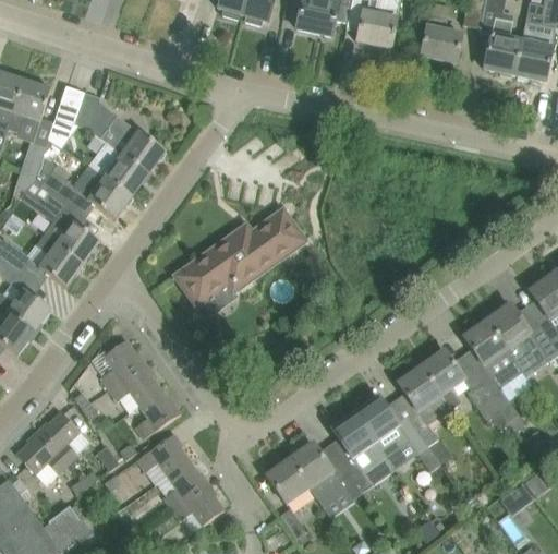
[(219,0),(218,7),(223,9),(222,14),(239,19),(240,13),(243,13),(246,0),(219,0)]
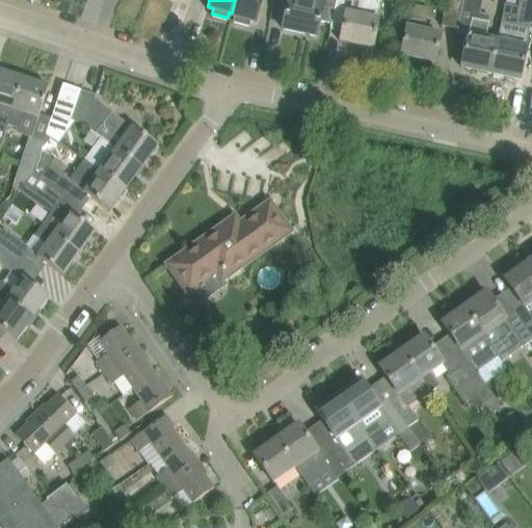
[(235,0),(232,12),(240,16),(239,21),(249,23),(250,18),(256,20),(262,0),(235,0)]
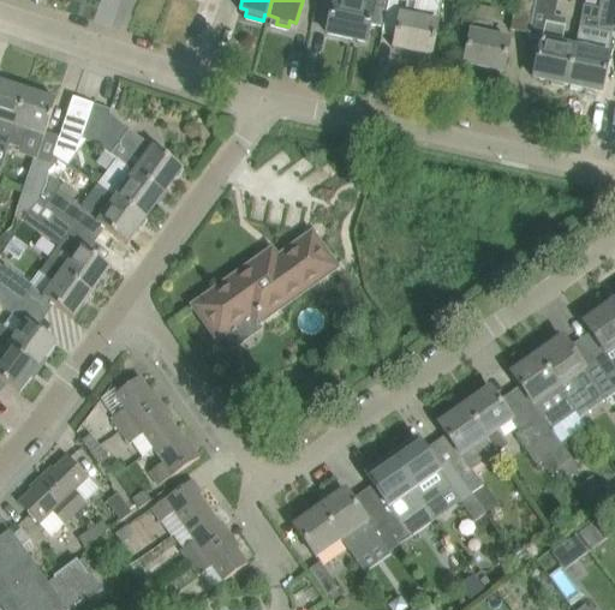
[(334,0),(333,6),(327,30),(365,39),(369,22),(383,24),(387,7),(388,0),(334,0)]
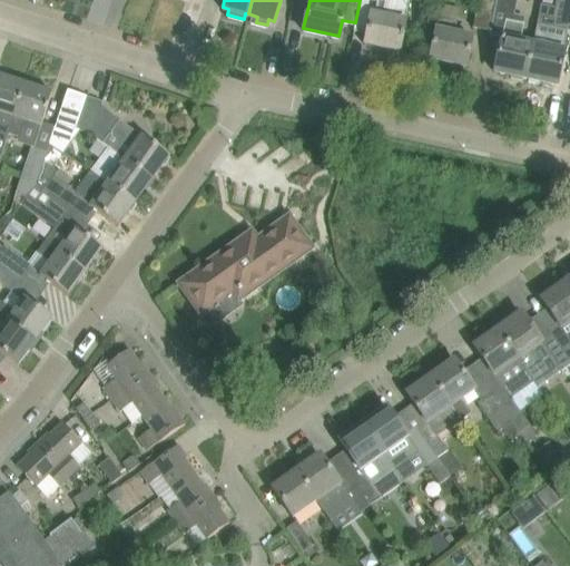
[(360,0),(359,7),(355,22),(354,29),(366,31),(364,41),(399,49),(404,27),(405,18),(403,18),(408,0),(360,0)]
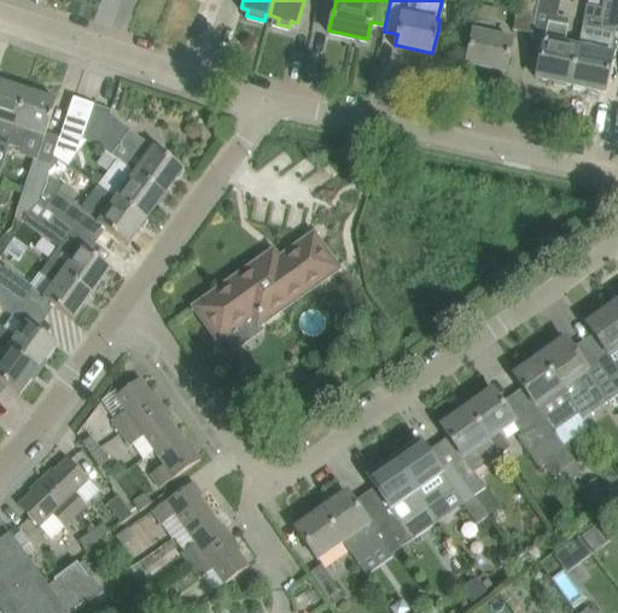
[(517,0),(512,27),(531,30),(535,7),(536,7),(537,0),(517,0)]
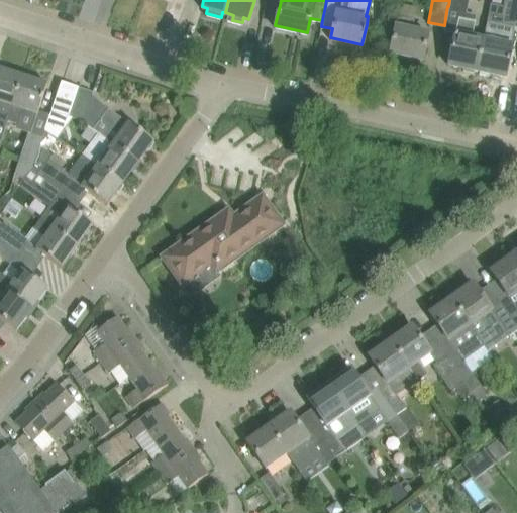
[(449,0),(448,6),(463,10),(463,9),(464,0),(449,0)]
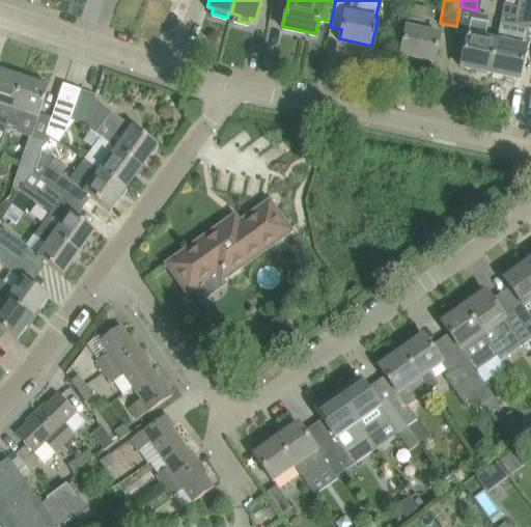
[(435,59),(439,38),(440,32),(423,28),(425,19),(427,5),(413,1),(408,25),(407,25),(400,52),(435,59)]
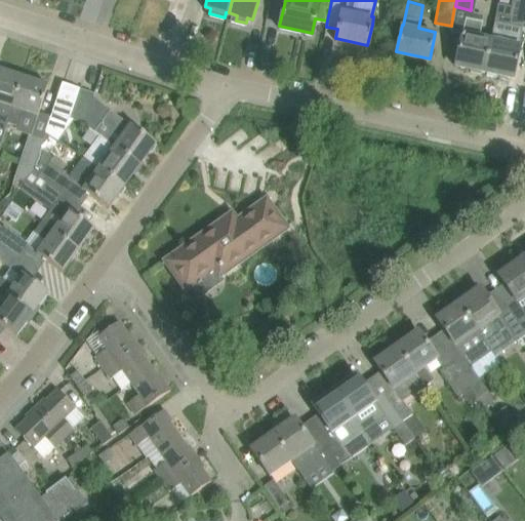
[(459,43),(455,64),(471,67),(471,69),(481,71),(481,69),(484,70),(491,38),(478,36),(481,22),(466,17),(462,32),(459,43)]
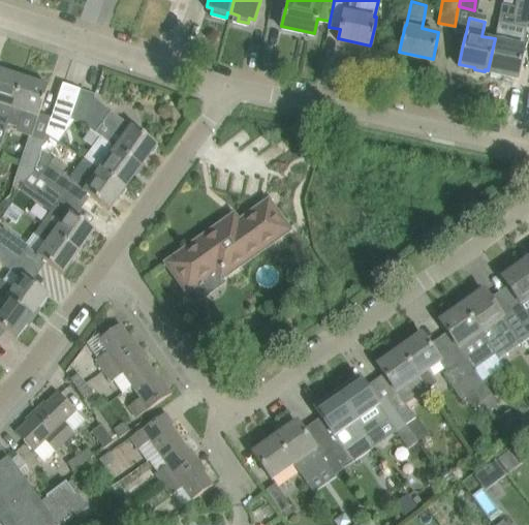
[(495,38),(488,70),(491,70),(491,72),(501,74),(501,73),(517,76),(523,43),(527,26),(498,20),(495,38)]
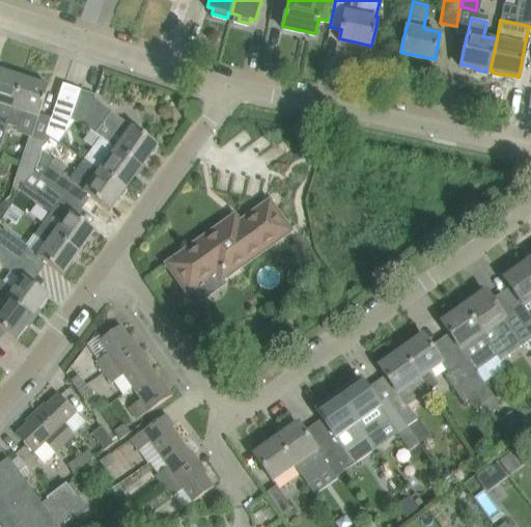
[(0,119),(7,122),(23,75),(0,67),(0,119)]
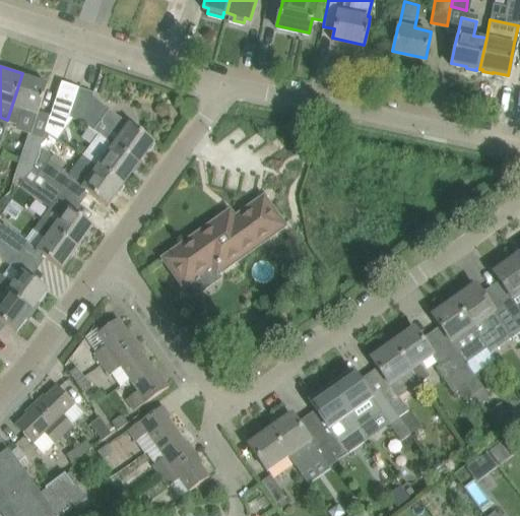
[(42,101),(48,81),(22,73),(7,120),(17,123),(22,109),(37,114),(39,109),(42,101)]
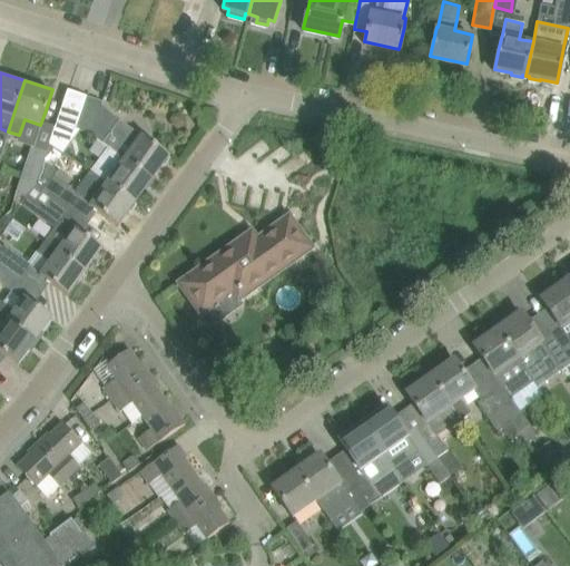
[(60,108),(57,119),(77,126),(87,95),(67,88),(60,108)]
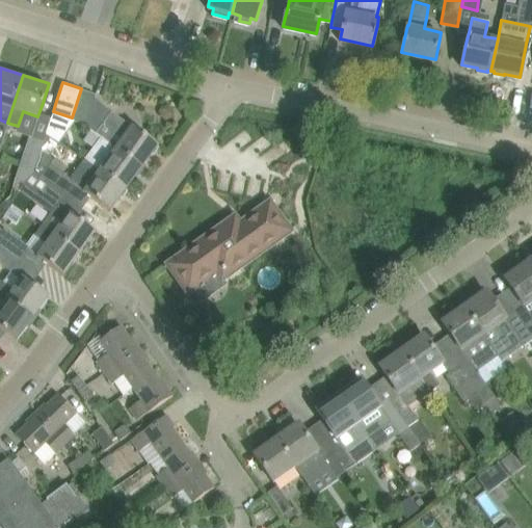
[(81,88),(72,117),(85,123),(96,93),(81,88)]
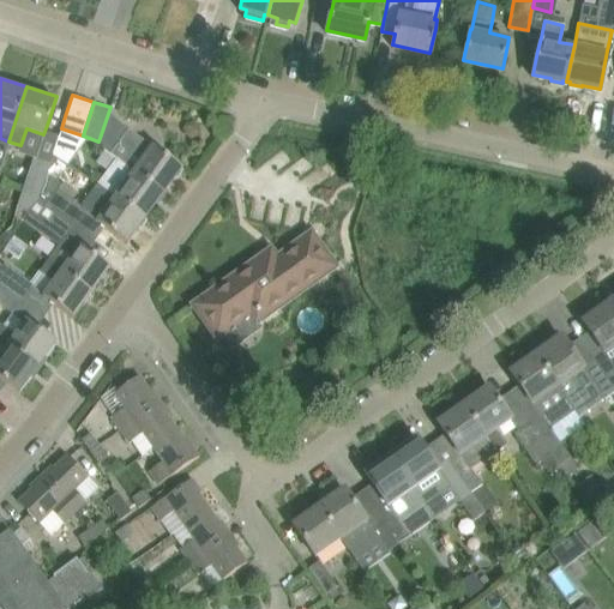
[(128,126),(110,151),(115,156),(163,190),(181,164),(181,166),(182,164),(128,126)]
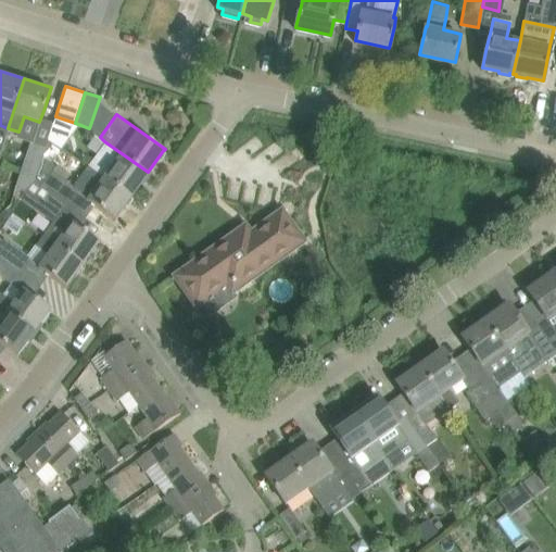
[(46,146),(53,121),(41,116),(39,122),(34,141),(30,140),(28,145),(13,191),(20,196),(25,189),(36,176),(42,155),(46,146)]
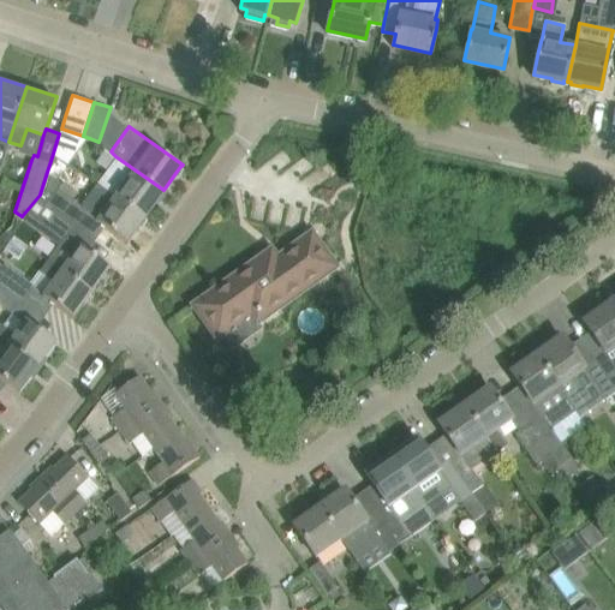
[(145,215),(163,190),(115,156),(107,168),(125,180),(115,193),(145,215)]
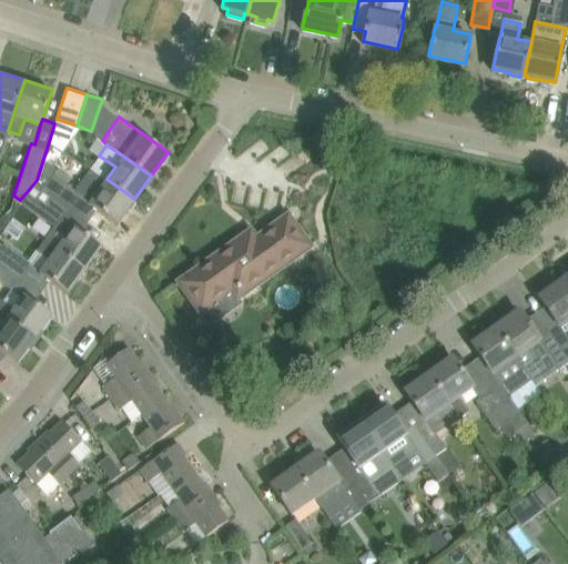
[(43,159),(37,180),(71,205),(79,194),(81,192),(79,191),(53,173),(58,169),(43,159)]
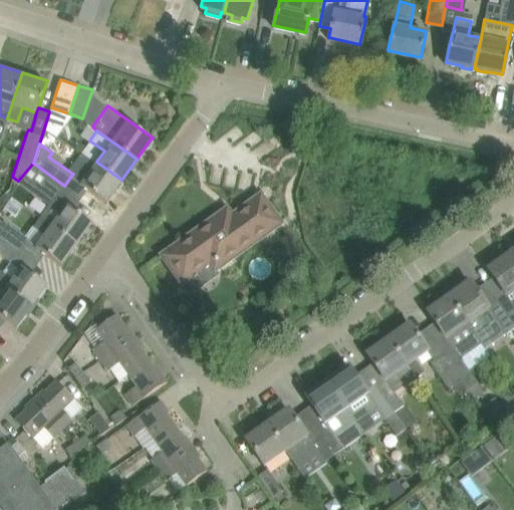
[(121,180),(96,162),(84,154),(71,173),(73,174),(71,176),(80,184),(90,190),(106,202),(107,201),(106,200),(121,180)]
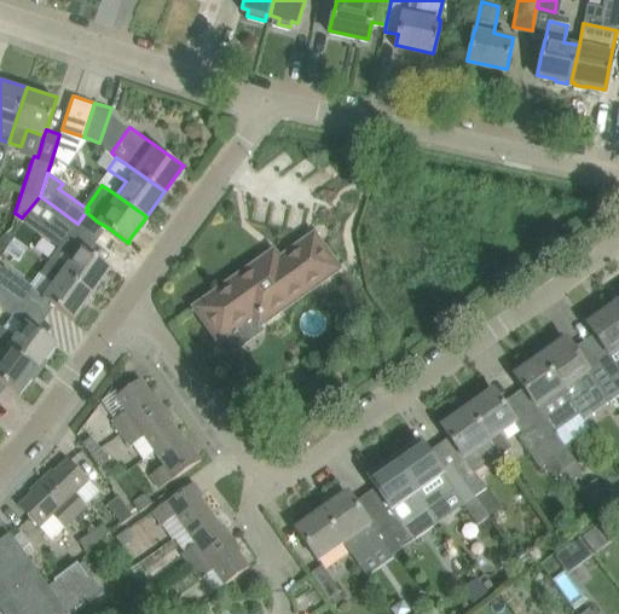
[(69,236),(77,224),(40,196),(28,210),(64,237),(67,233),(69,236)]
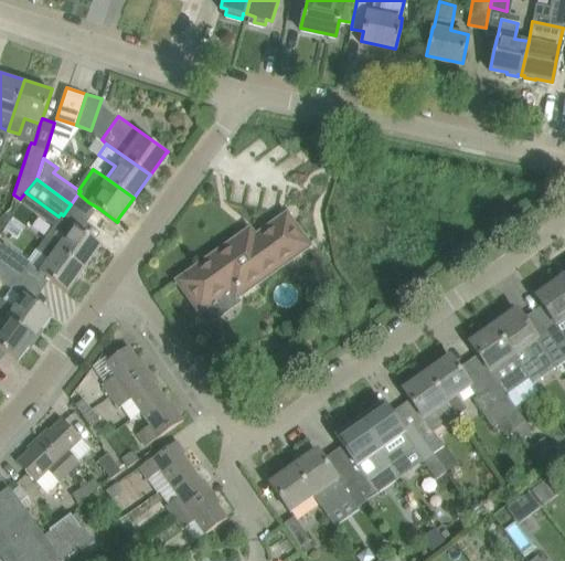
[(0,258),(20,274),(30,260),(29,260),(28,258),(28,257),(3,240),(1,242),(0,241),(0,232),(4,226),(12,215),(6,210),(0,215),(0,258)]
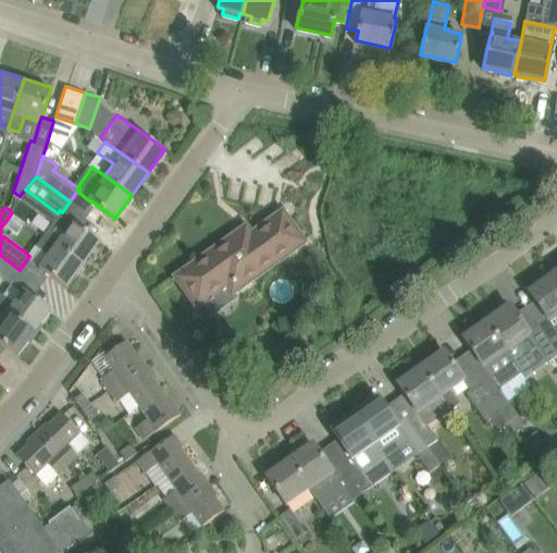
[(282,209),(249,233),(250,235),(239,243),(233,234),(176,274),(197,305),(226,284),(232,291),(304,240),(282,209)]
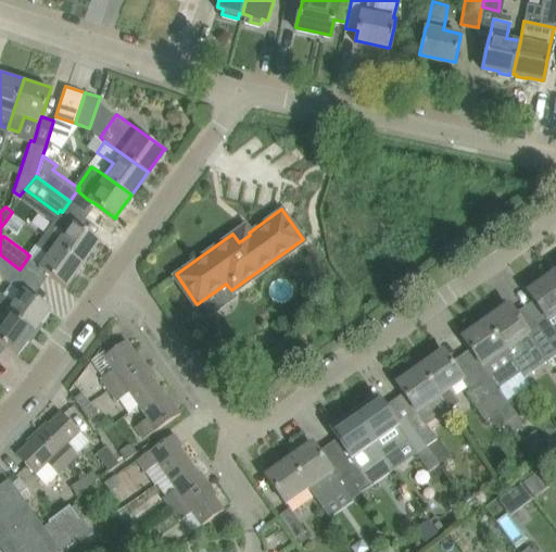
[(83,226),(62,212),(60,210),(58,213),(51,223),(43,234),(55,242),(83,262),(98,239),(99,240),(100,239),(83,226)]
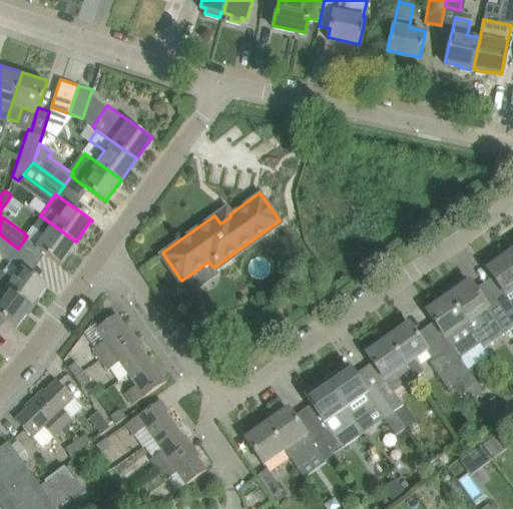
[(51,223),(40,215),(33,224),(44,232),(36,245),(45,251),(61,264),(62,263),(61,262),(76,241),(51,223)]
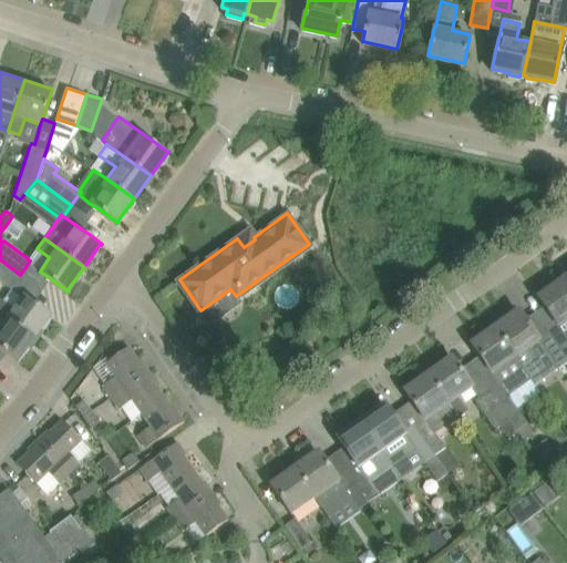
[(0,279),(11,287),(20,275),(0,259),(0,279)]
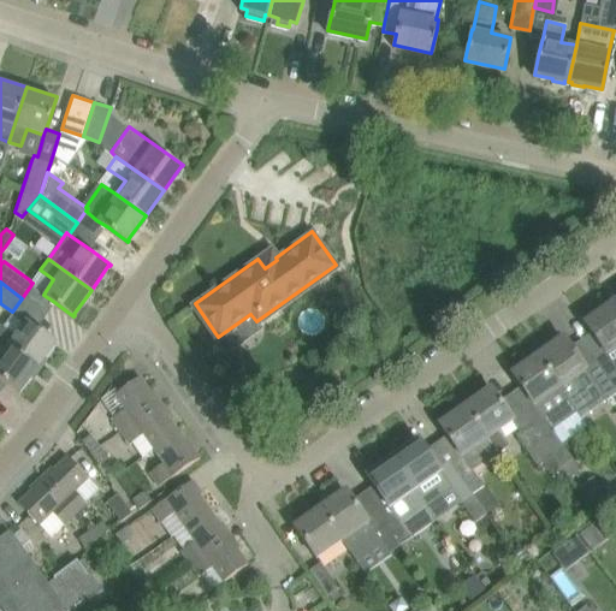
[(615,312),(609,302),(584,319),(606,351),(615,344),(615,312)]
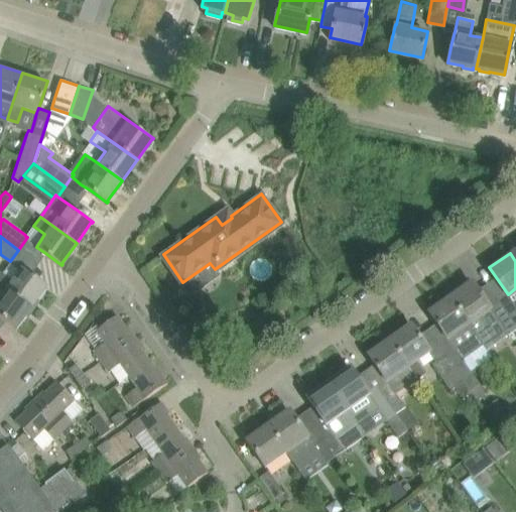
[(47,284),(31,273),(22,266),(12,278),(1,269),(0,270),(0,282),(6,287),(31,305),(46,284),(46,285),(47,284)]
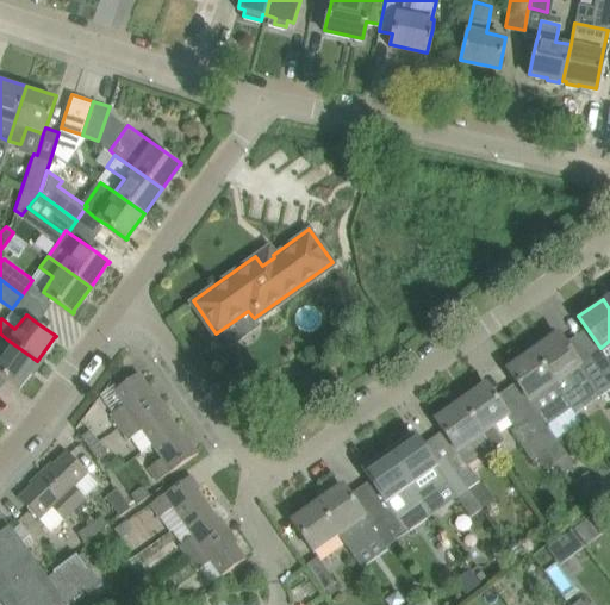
[(543,341),(531,348),(572,405),(582,398),(580,397),(595,386),(599,393),(609,385),(609,384),(593,361),(584,367),(571,350),(565,341),(558,330),(556,331),(553,328),(541,336),(543,341)]
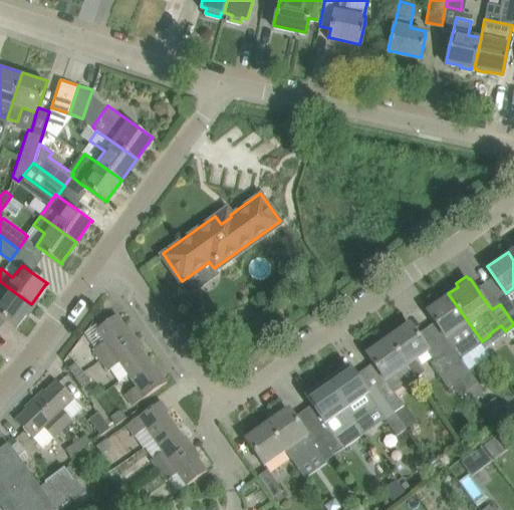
[(0,281),(0,313),(0,314),(16,326),(17,325),(16,324),(31,304),(6,286),(0,281)]
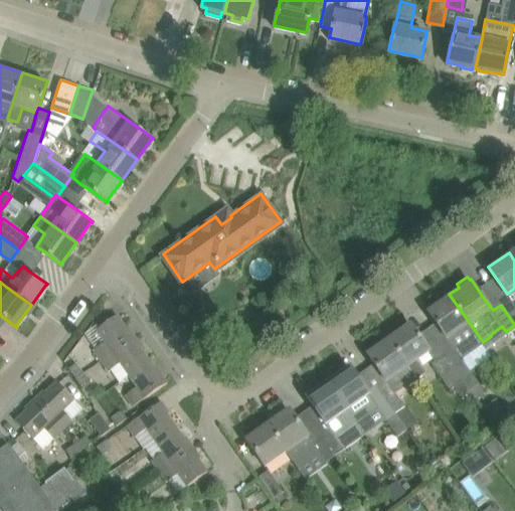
[(449,294),(427,310),(436,321),(447,336),(450,341),(441,347),(467,386),(469,388),(476,398),(485,392),(477,381),(478,381),(475,376),(462,357),(482,343),(483,342),(449,294)]
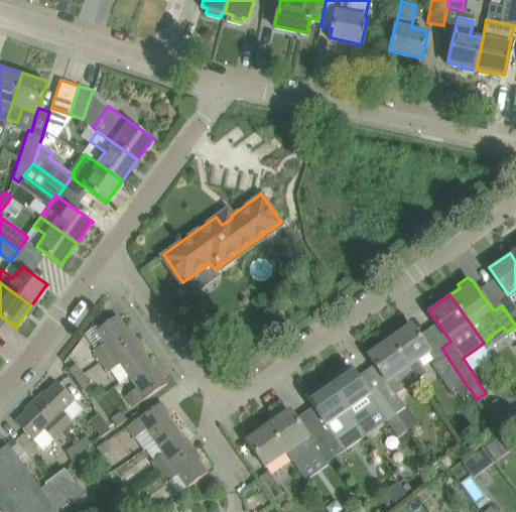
[(515,305),(511,298),(502,305),(515,325),(515,305)]
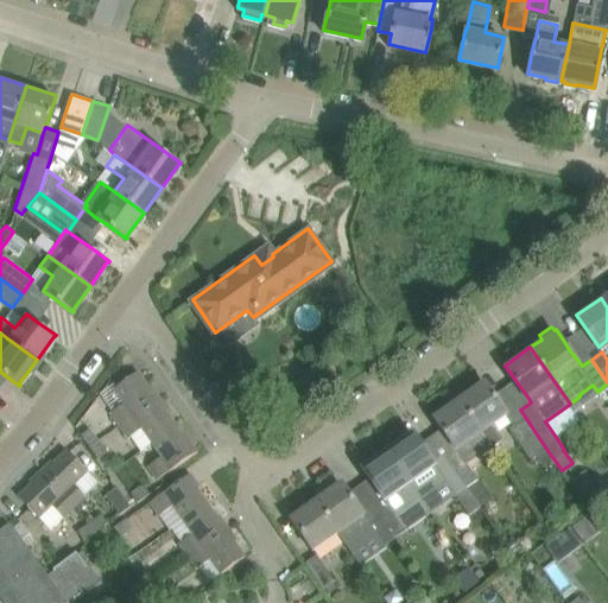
[(114,407),(111,410),(120,423),(160,394),(151,382),(149,383),(138,369),(114,386),(114,387),(124,401),(114,407)]
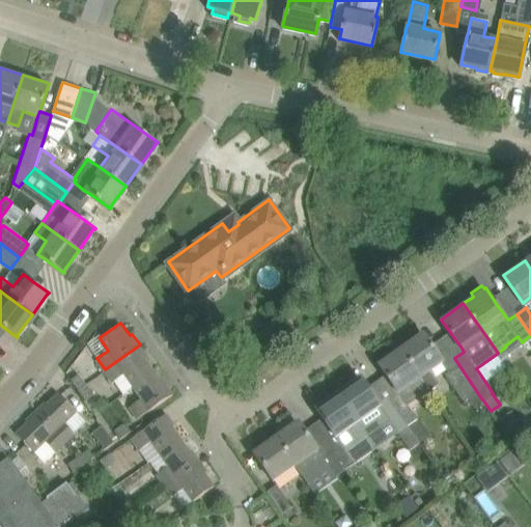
[(439,382),(429,369),(443,360),(422,332),(400,348),(420,376),(428,388),(428,389),(439,382)]
